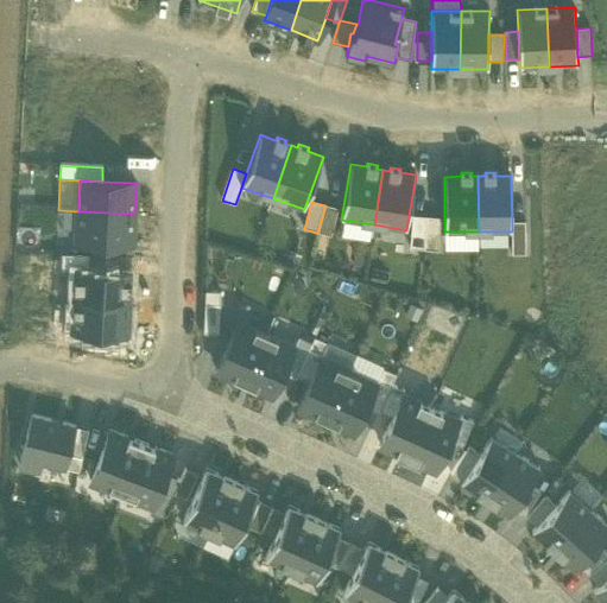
[(332,236),(339,209),(326,205),(317,233),(332,236)]
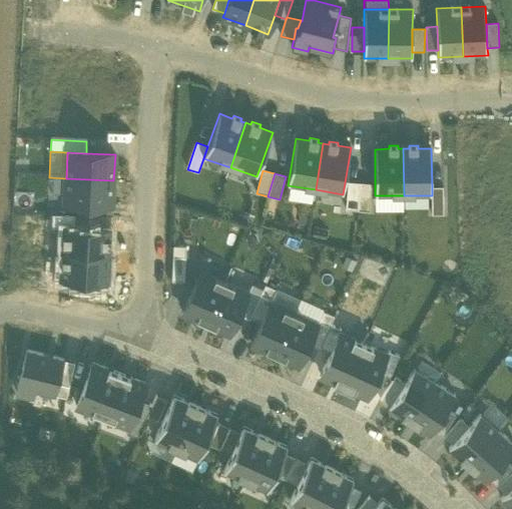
[(66,178),(64,204),(112,206),(113,180),(66,178)]
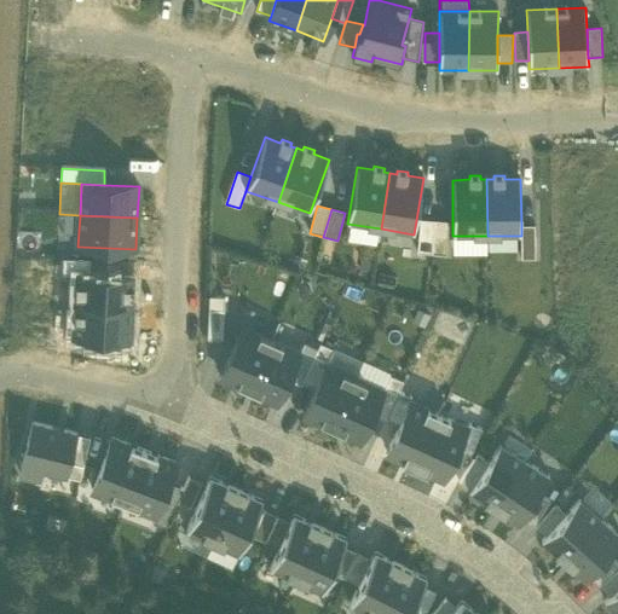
[(420,220),(417,254),(432,255),(434,221),(420,220)]
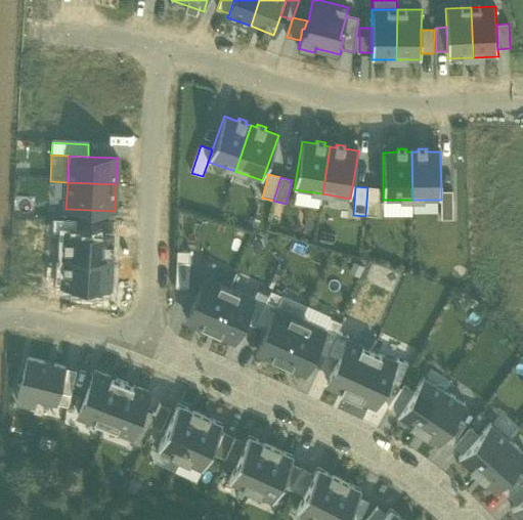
[(380,188),(367,187),(365,216),(378,217),(380,188)]
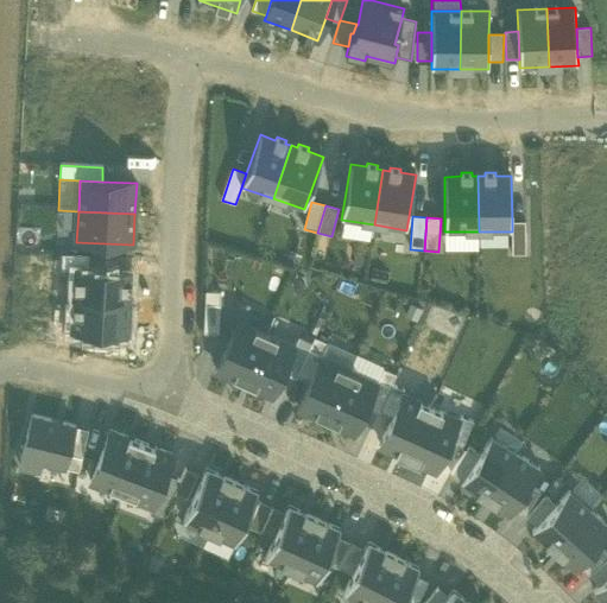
[(526,222),(512,222),(512,232),(512,255),(526,255),(526,222)]
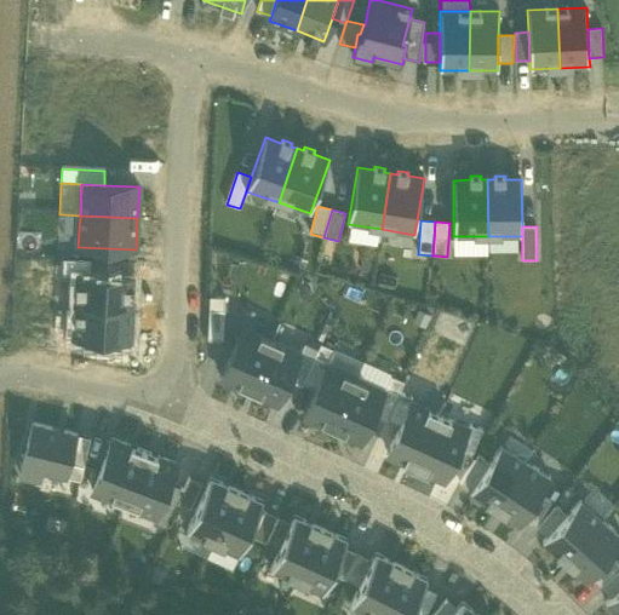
[(453,236),(454,256),(488,256),(488,236),(453,236)]
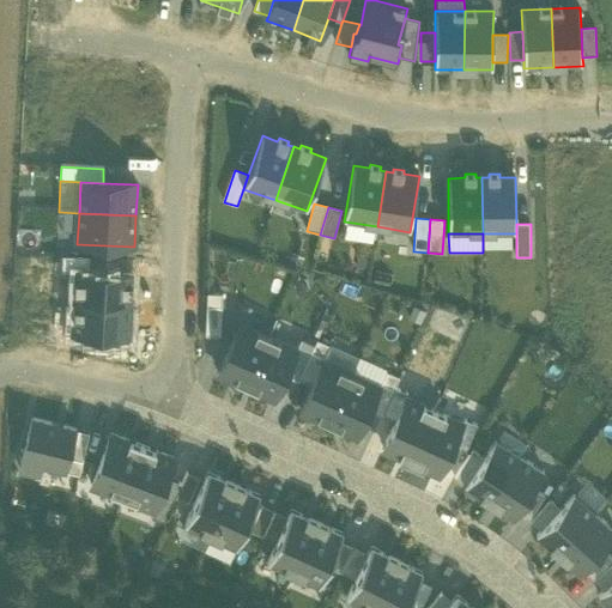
[(61,273),(76,274),(76,272),(90,273),(91,259),(62,257),(61,273)]
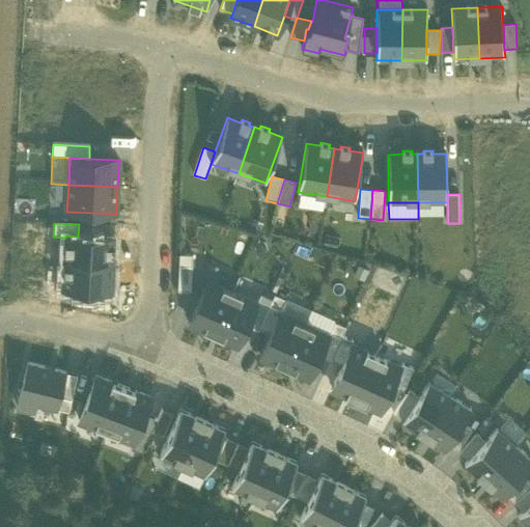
[(65,238),(64,264),(114,266),(115,239),(78,237),(65,236),(65,238)]
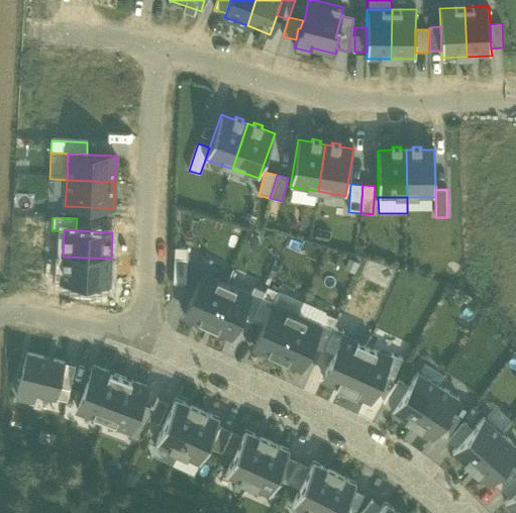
[(175,249),(174,285),(186,286),(188,249),(175,249)]
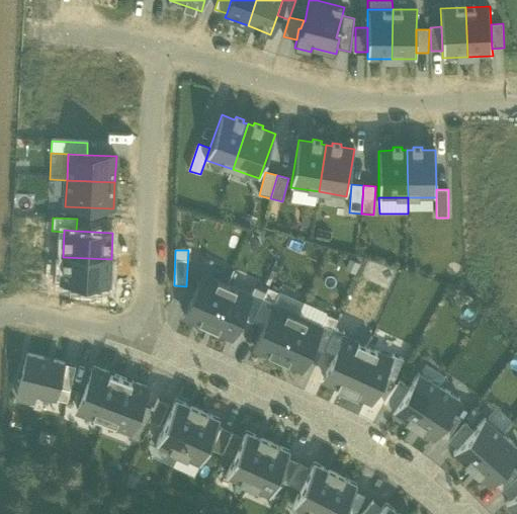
[(109,286),(111,259),(63,257),(61,283),(85,285),(109,286)]
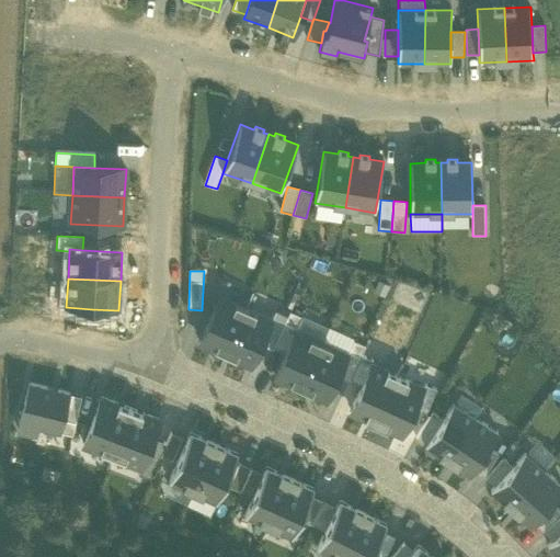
[(226,355),(247,309),(220,297),(200,343),(226,355)]
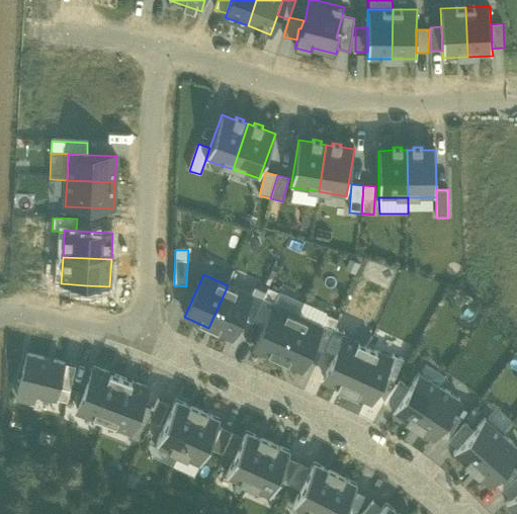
[(85,300),(85,285),(61,283),(46,283),(45,295),(85,300)]
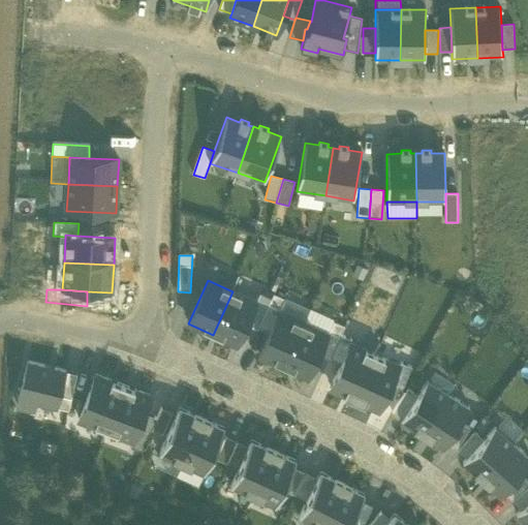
[(233,291),(213,335),(237,346),(246,325),(256,303),(233,291)]
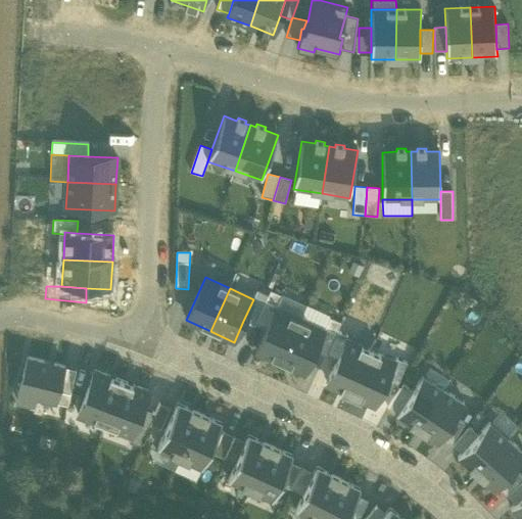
[(243,321),(254,326),(255,325),(269,296),(257,291),(253,299),(243,321)]
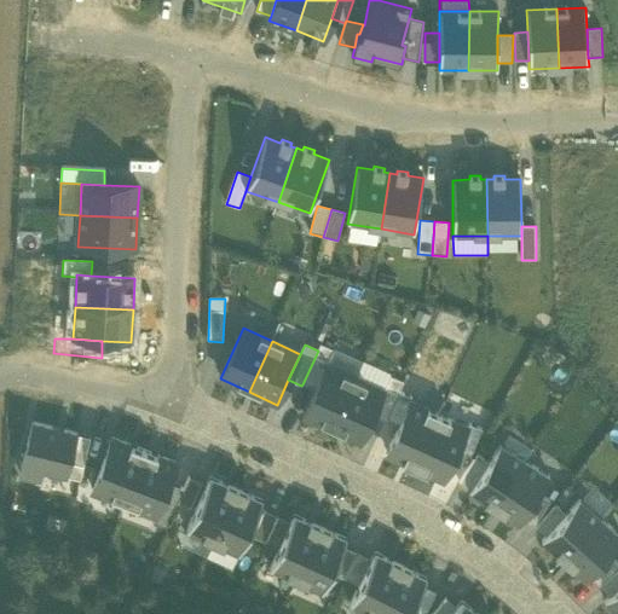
[(302,384),(316,389),(327,366),(334,352),(321,345),(318,351),(302,384)]
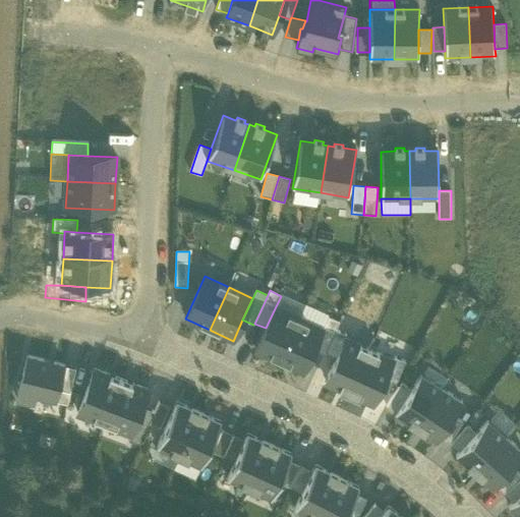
[(305,303),(298,320),(323,330),(329,317),(330,314),(305,303)]
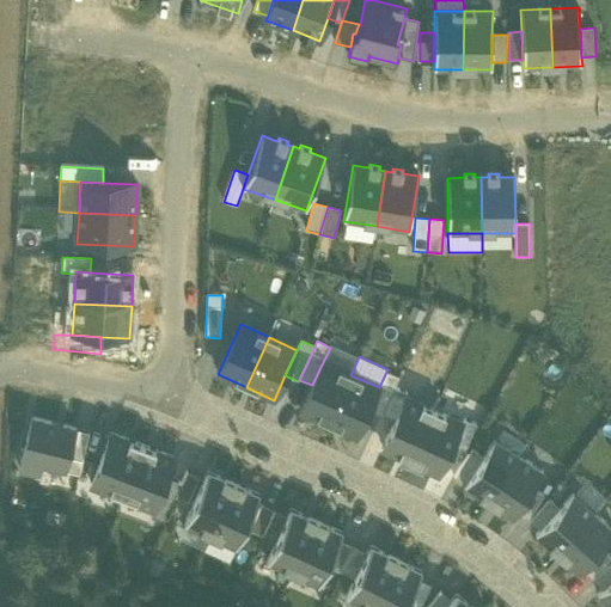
[(323,362),(312,385),(300,412),(329,424),(350,375),(323,362)]
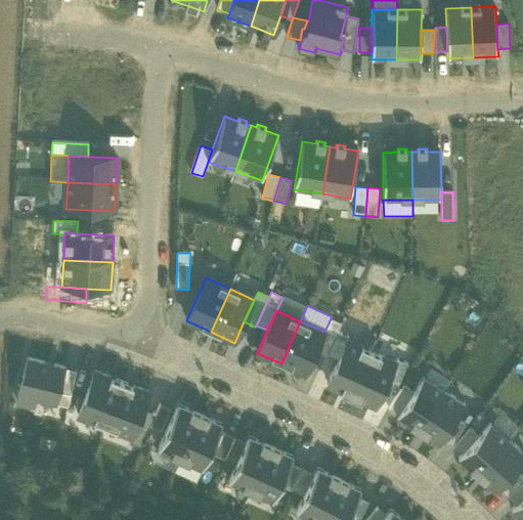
[(338,333),(342,325),(331,318),(324,332),(315,352),(327,357),(328,355),(338,333)]
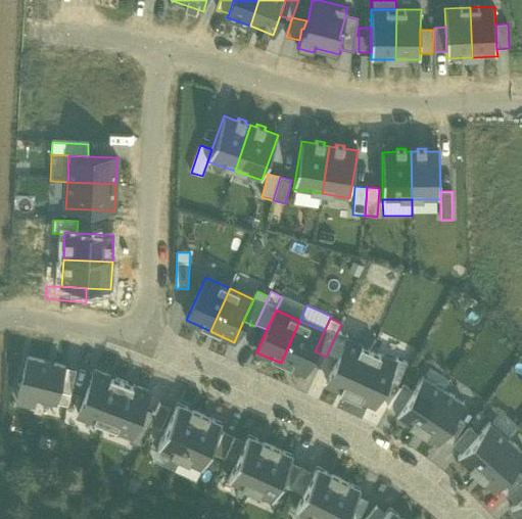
[(315,351),(324,331),(299,321),(281,363),(304,374),(315,351)]
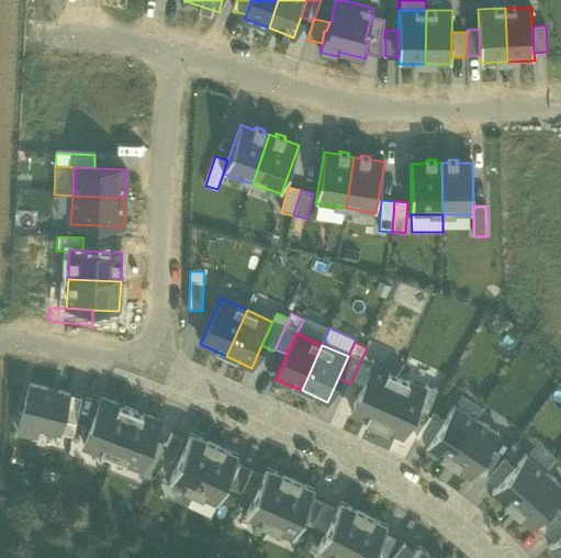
[(362,357),(351,381),(363,387),(372,367),(374,363),(362,357)]
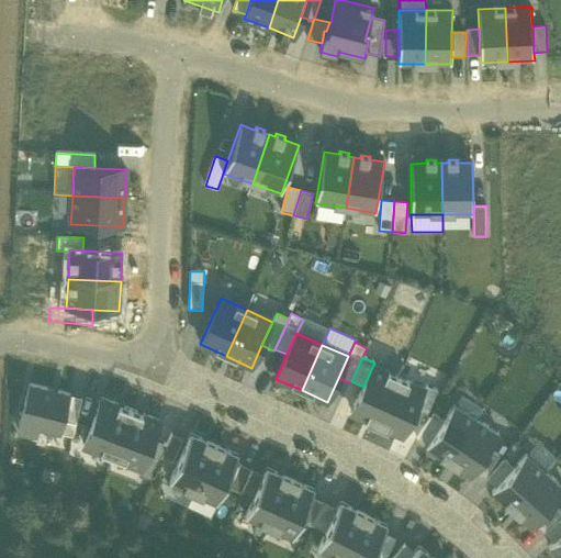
[(399,379),(372,367),(363,387),(351,413),(378,425),(399,379)]
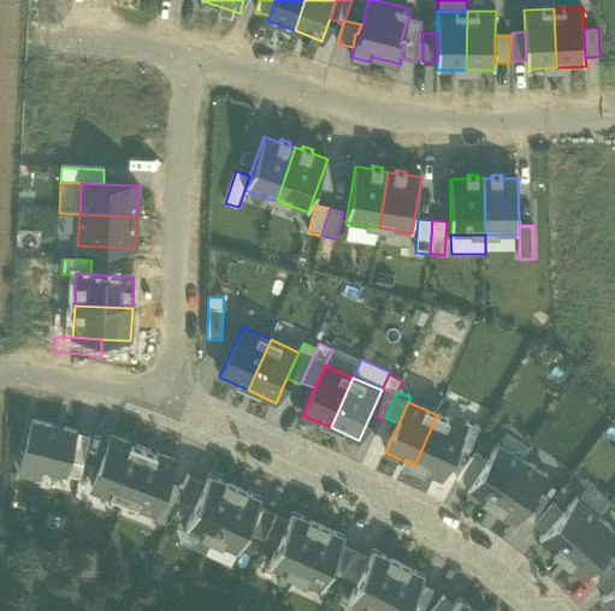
[(466,428),(437,415),(414,466),(443,479),(455,450),(466,428)]
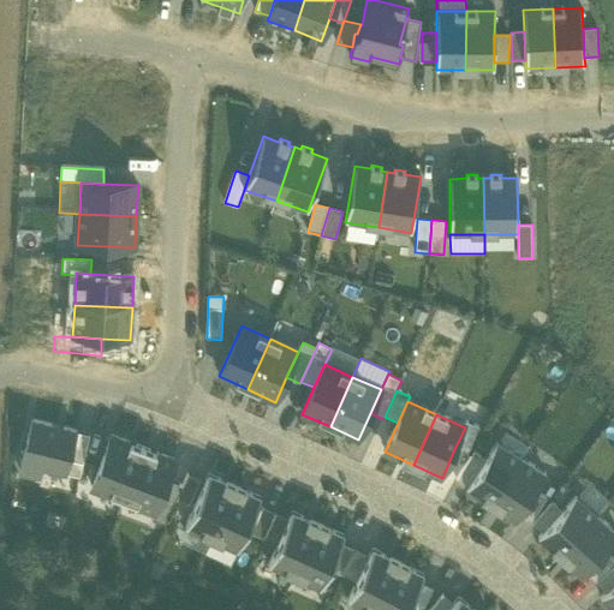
[(66,473),(76,434),(33,423),(21,473),(41,478),(43,468),(66,473)]
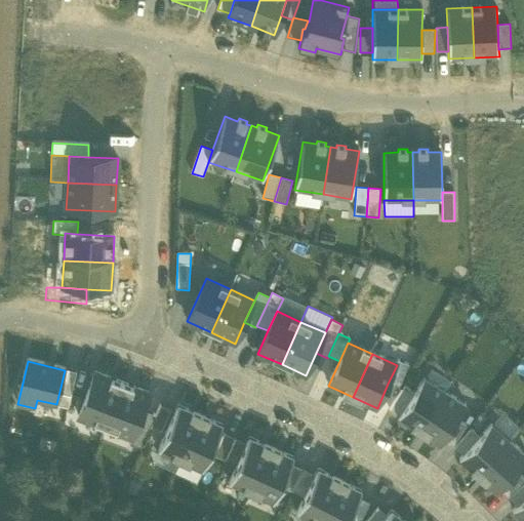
[(409,366),(398,361),(397,365),(388,384),(399,389),(409,366)]
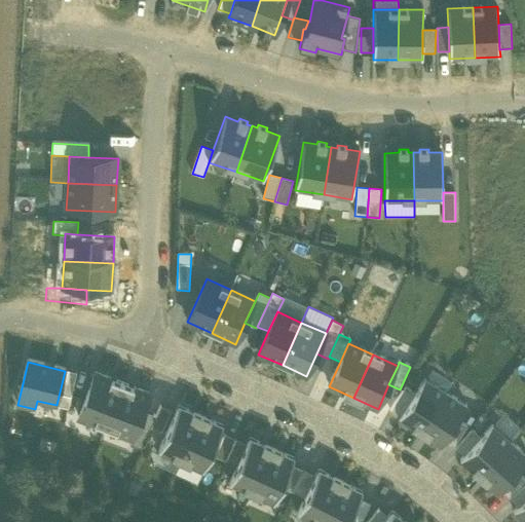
[(77,374),(65,371),(57,405),(57,407),(68,410),(74,387),(77,374)]
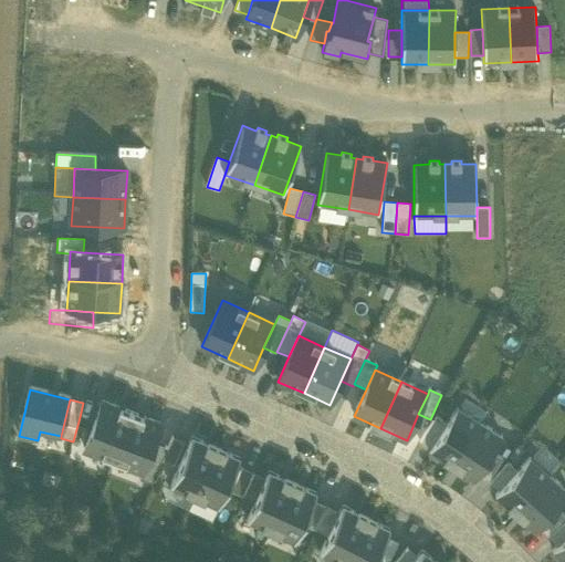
[(114,461),(132,414),(103,403),(95,423),(85,450),(114,461)]
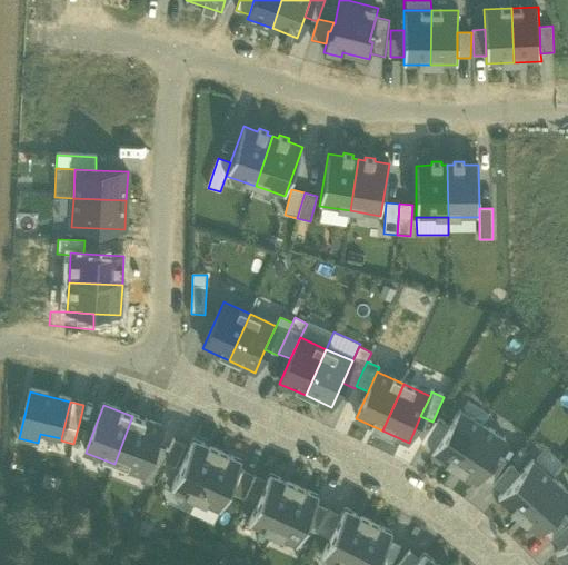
[(455,469),(482,425),(460,410),(450,427),(434,453),(432,455),(455,469)]
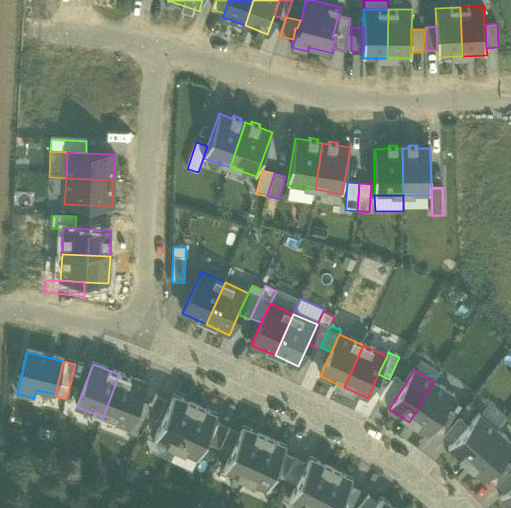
[(146,384),(119,374),(103,417),(129,427),(139,401),(146,384)]
